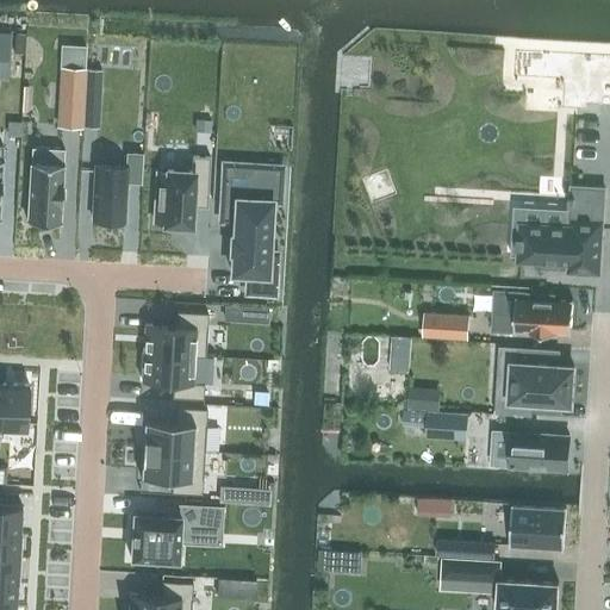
[(0,31),(0,51),(10,53),(11,32),(0,31)]
